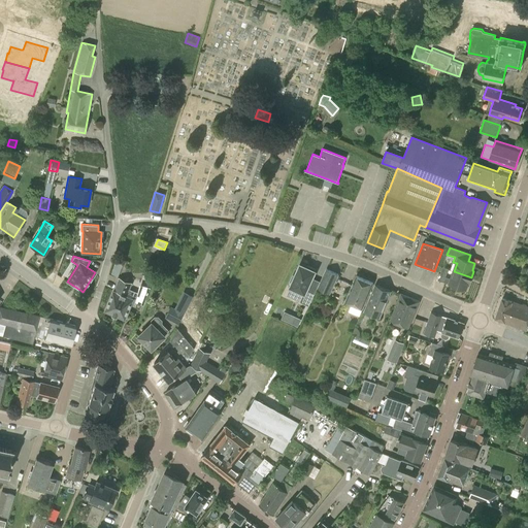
[(110,274),(118,277),(123,265),(117,262),(110,274)]
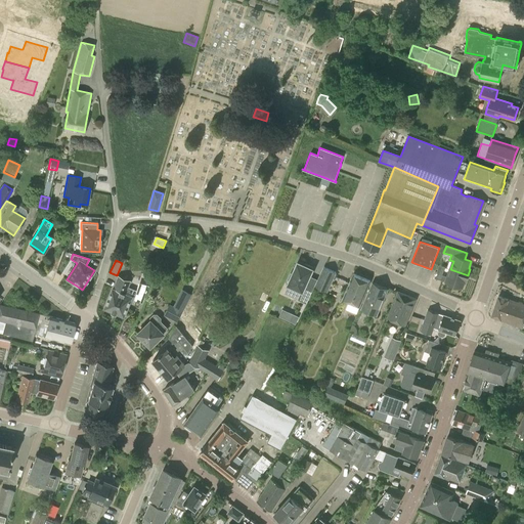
[(290,280),(288,285),(302,292),(298,300),(306,303),(314,286),(307,282),(312,269),(311,268),(312,267),(305,263),(304,265),(298,262),(293,274),(291,273),(288,279),(290,280)]
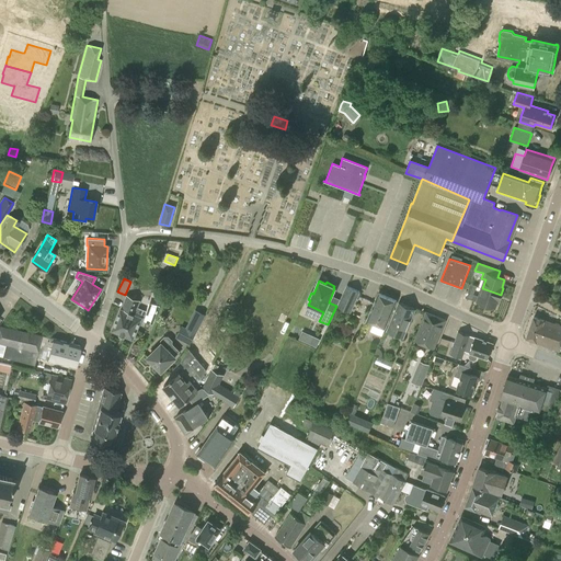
[(501,295),(482,288),(480,296),(473,295),(477,286),(470,284),(466,298),(478,301),(478,302),(494,308),(497,300),(499,300),(501,295)]
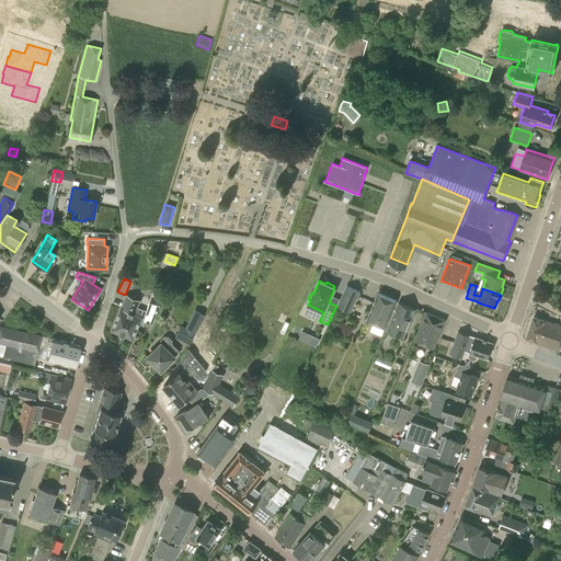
[(351,313),(361,292),(346,286),(336,307),(351,313)]
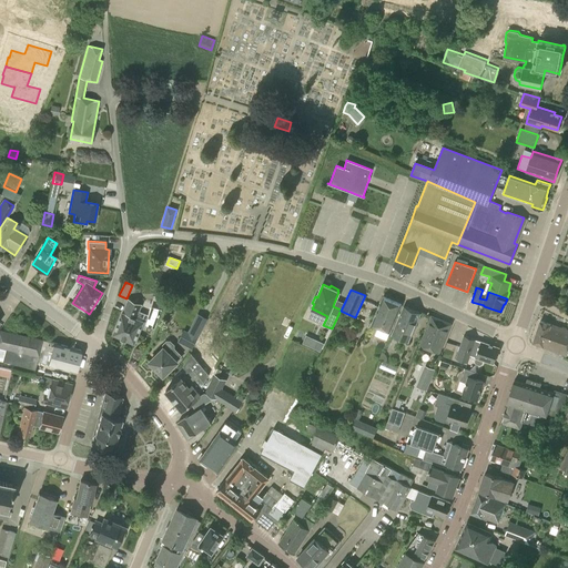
[(383,297),(372,324),(378,327),(375,335),(386,340),(402,304),(383,297)]
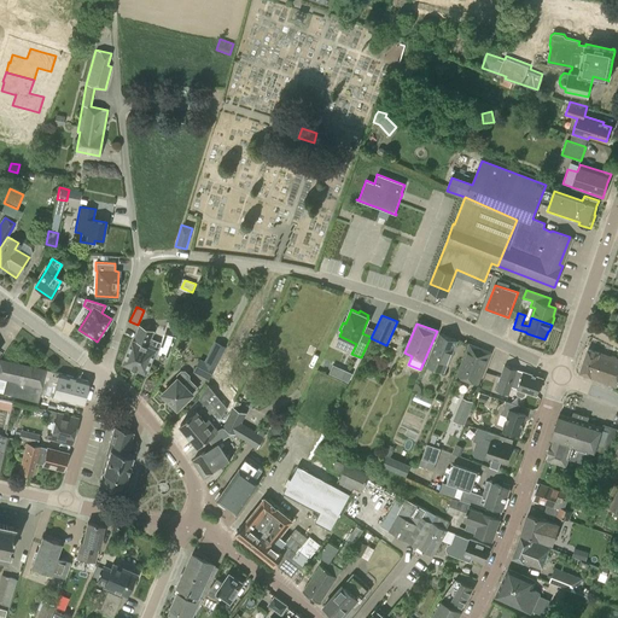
[(139,325),(133,340),(123,363),(146,374),(157,350),(159,351),(158,355),(167,357),(175,336),(164,332),(161,344),(152,339),(155,332),(139,325)]
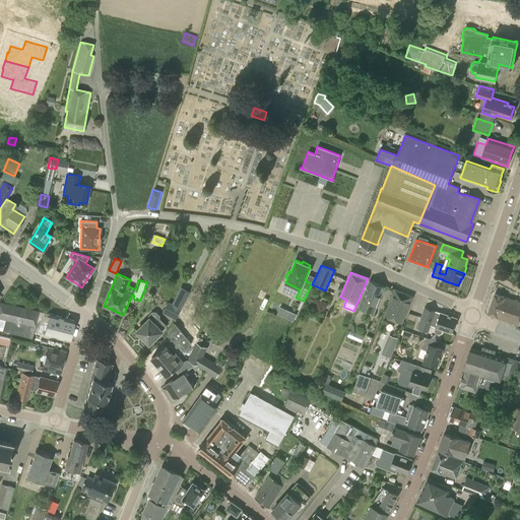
[(374,313),(385,286),(370,279),(358,306),(374,313)]
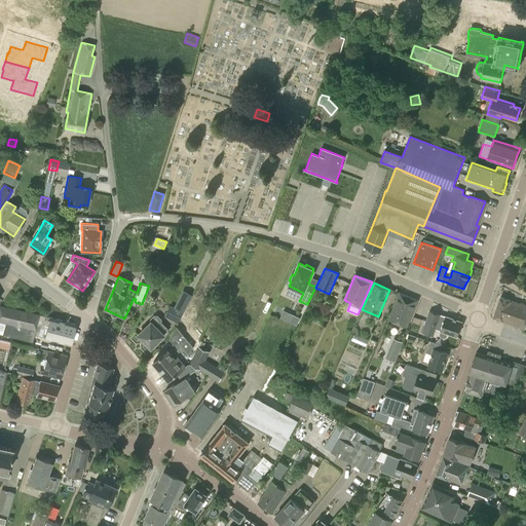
[(165,316),(179,323),(192,295),(184,290),(175,307),(171,305),(165,316)]
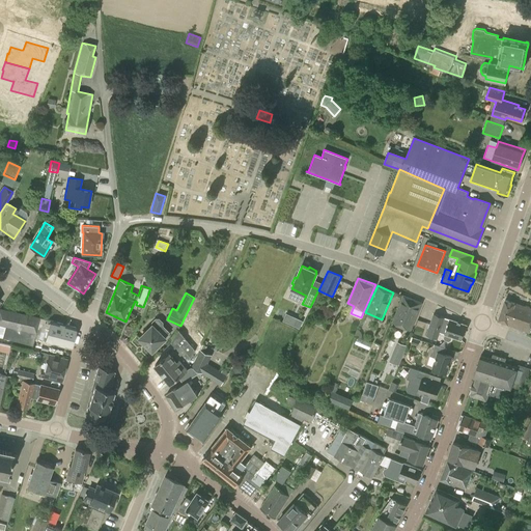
[(392,322),(411,329),(421,304),(421,303),(403,296),(392,322)]
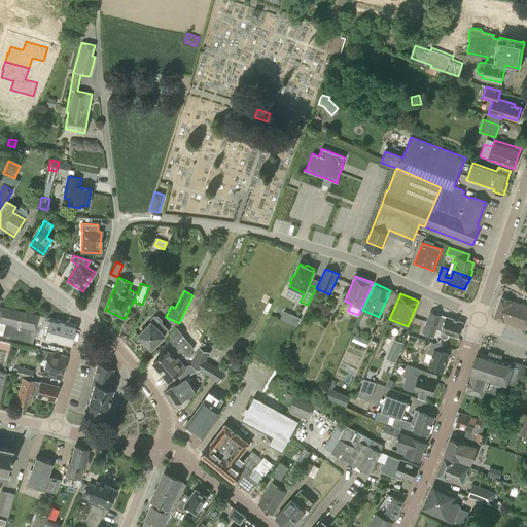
[(501,297),(497,308),(526,317),(526,307),(521,305),(511,302),(501,297)]
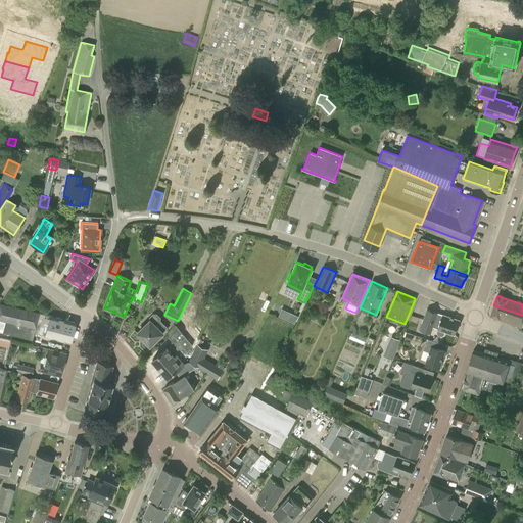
[(69,342),(75,323),(49,316),(39,314),(0,303),(0,321),(5,322),(2,332),(32,340),(34,333),(44,335),(69,342)]
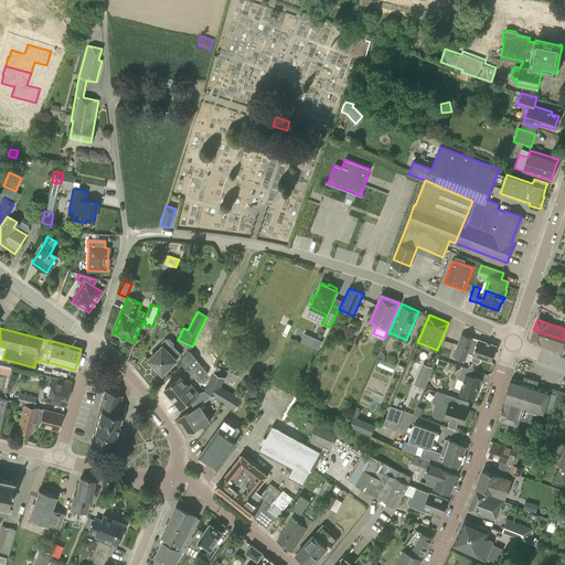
[(564,340),(533,330),(530,341),(541,344),(563,352),(564,344),(564,340)]
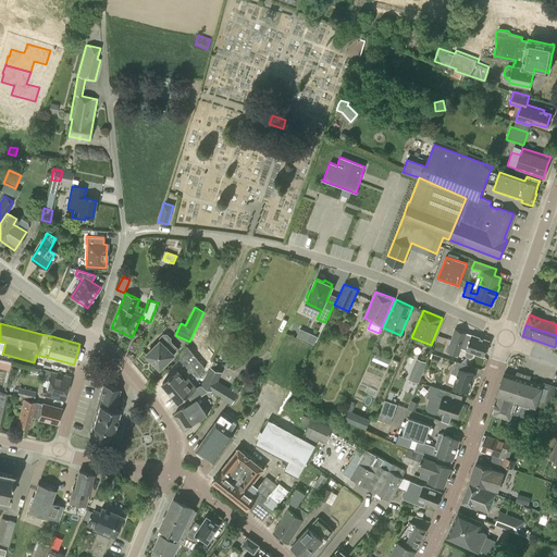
[(484,357),(490,341),(471,335),(455,329),(447,351),(459,356),(462,346),(468,347),(466,350),(467,350),(466,354),(467,357),(471,358),(473,357),(474,354),(484,357)]
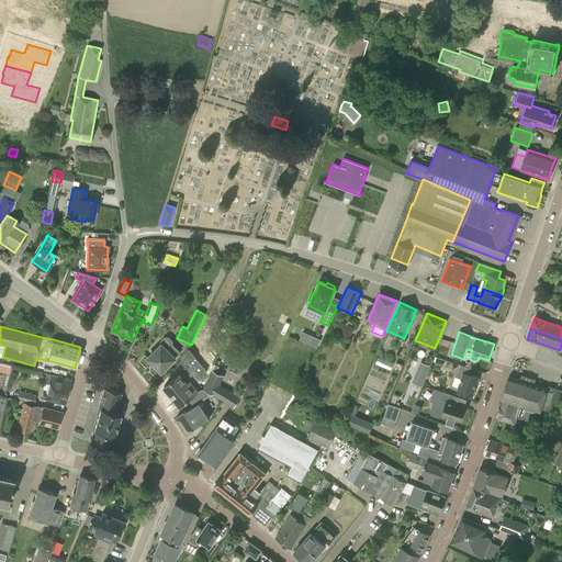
[(300,339),(317,347),(319,341),(302,333),(300,339)]
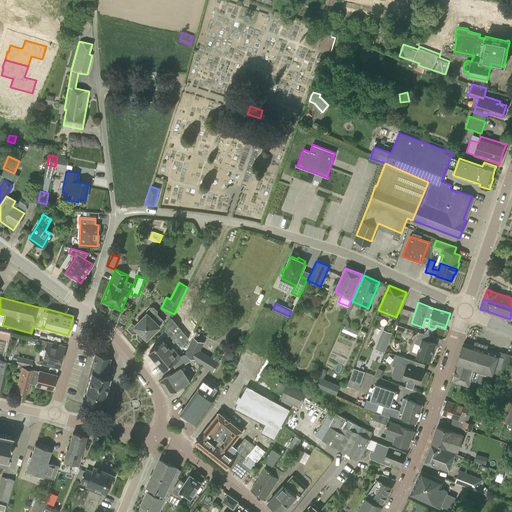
[(147,338),(159,326),(158,325),(163,320),(156,314),(157,311),(153,307),(150,307),(147,310),(147,314),(135,326),(147,338)]
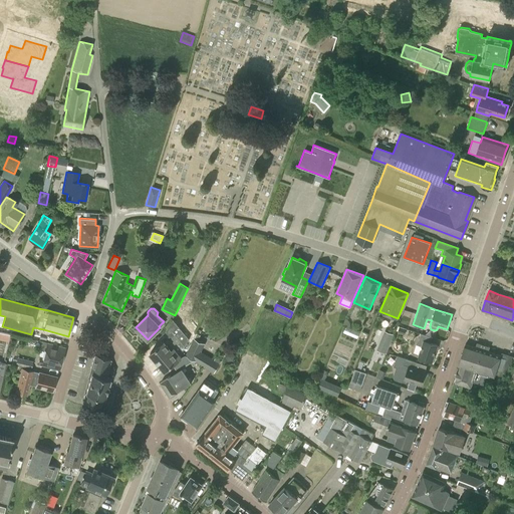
[(182,357),(181,355),(189,338),(173,319),(166,331),(169,335),(168,340),(165,341),(151,353),(165,370),(182,357)]
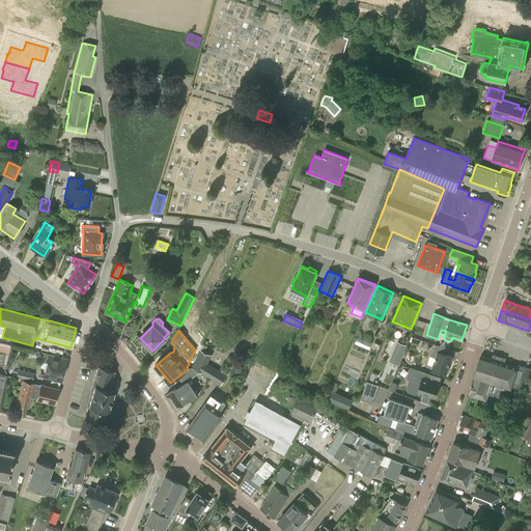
[(394,348),(404,353),(407,345),(397,341),(394,348)]
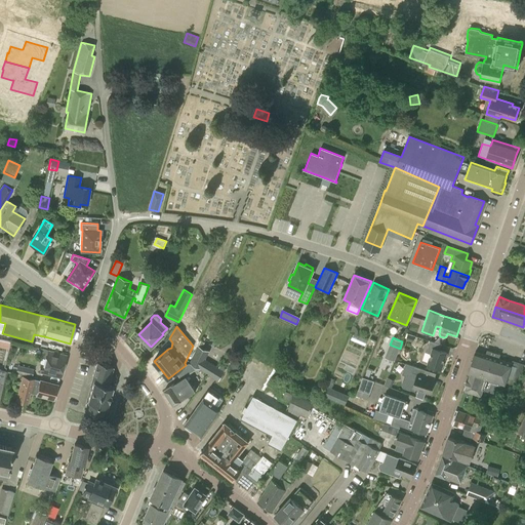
[(210,350),(212,345),(202,339),(200,344),(210,350)]
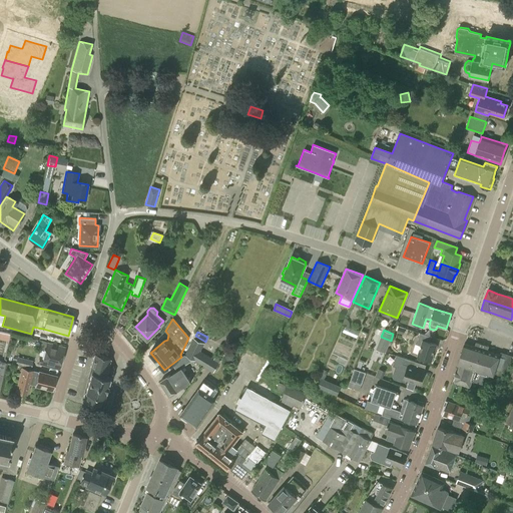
[(421,346),(418,356),(431,361),(436,345),(430,343),(432,337),(420,333),(417,344),(421,346)]
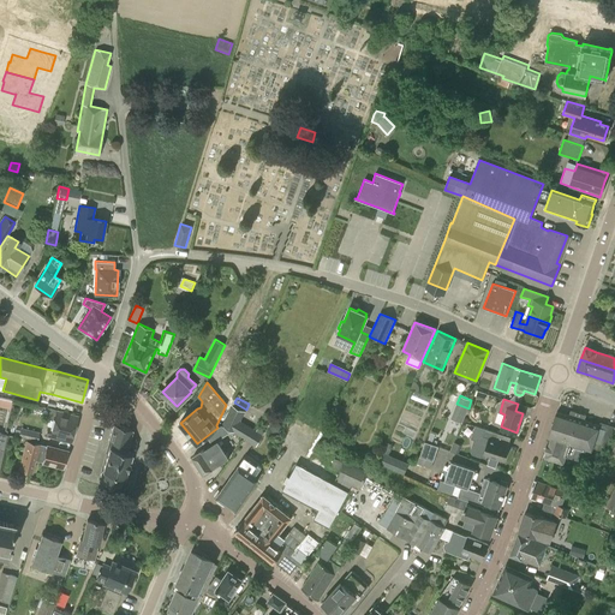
[(245,412),(233,405),(222,425),(244,439),(256,446),(263,434),(248,425),(240,421),(245,412)]
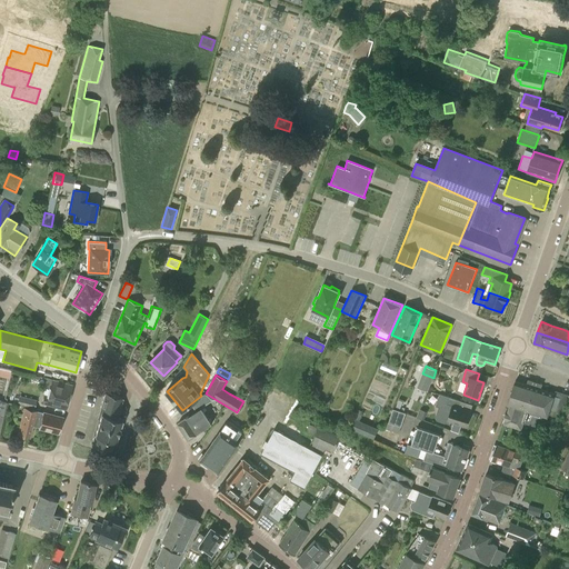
[(506,419),(505,421),(509,422),(521,426),(523,422),(543,429),(555,393),(540,389),(542,385),(528,379),(527,385),(515,381),(507,406),(509,406),(507,413),(505,413),(503,418),(506,419)]
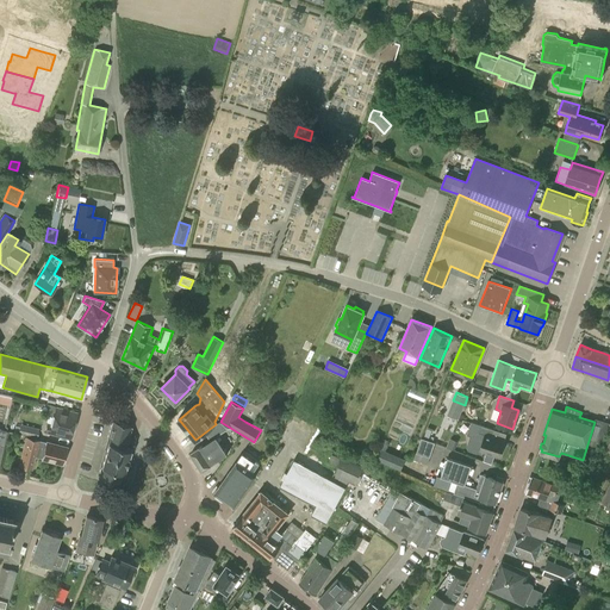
[(44,433),(70,440),(78,412),(56,408),(53,424),(47,423),(44,433)]
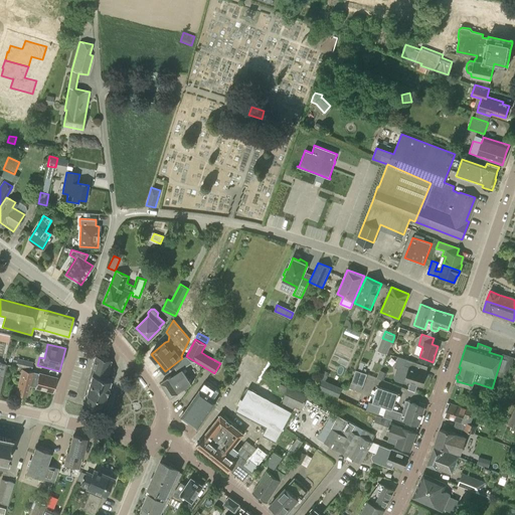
[(389,349),(379,345),(377,351),(387,354),(389,349)]
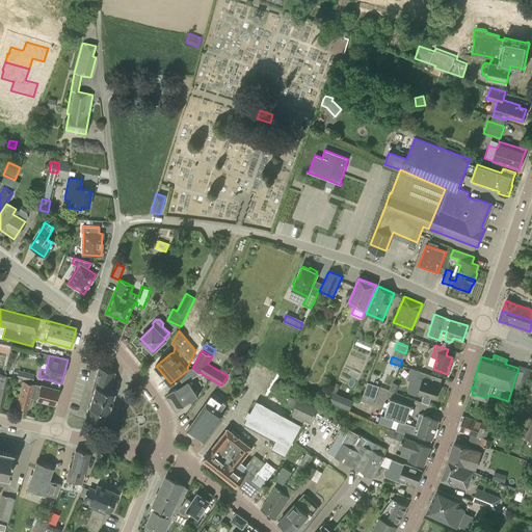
[(109,390),(114,372),(98,367),(90,391),(92,392),(85,416),(105,422),(114,392),(109,390)]
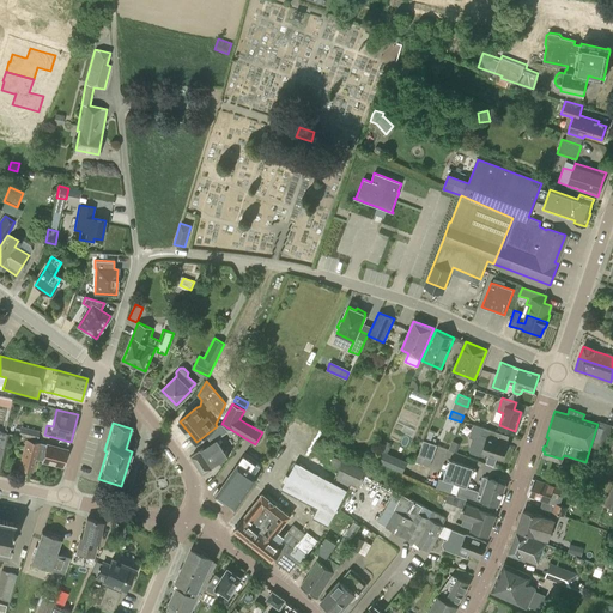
[(497,432),(483,428),(473,425),(469,438),(474,439),(472,449),(472,451),(480,454),(483,453),(489,455),(486,463),(495,466),(497,457),(502,460),(508,443),(495,439),(497,432)]
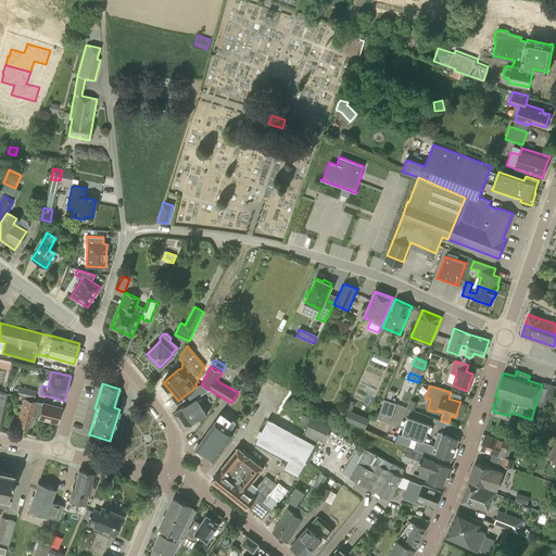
[(36,391),(19,387),(16,395),(33,400),(36,391)]
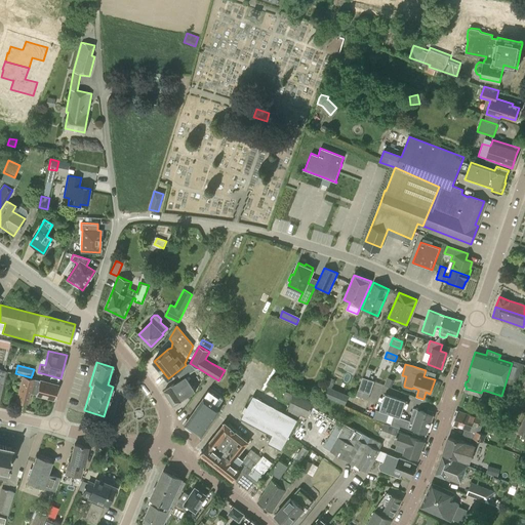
[(196,391),(186,375),(164,390),(174,405),(196,391)]
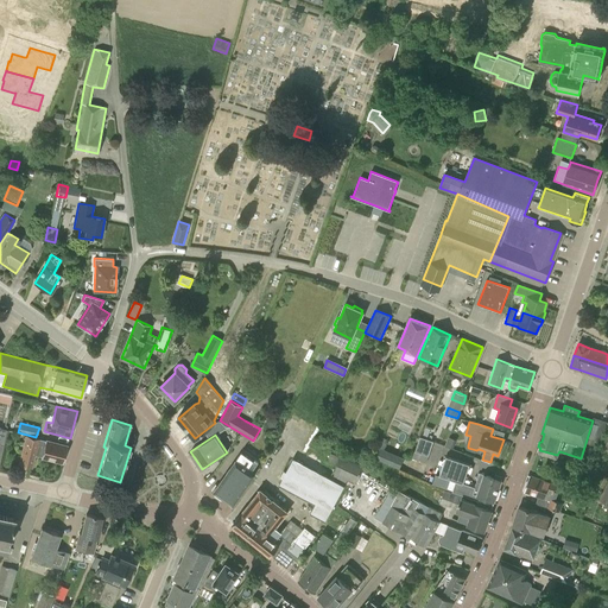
[(65,447),(63,445),(25,436),(18,464),(32,468),(36,456),(43,457),(62,462),(64,455),(65,454),(67,450),(65,448),(65,447)]
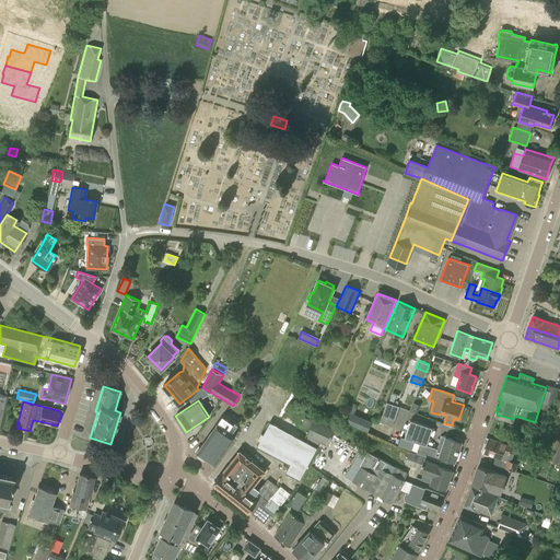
[(395,420),(399,407),(387,403),(382,416),(395,420)]
